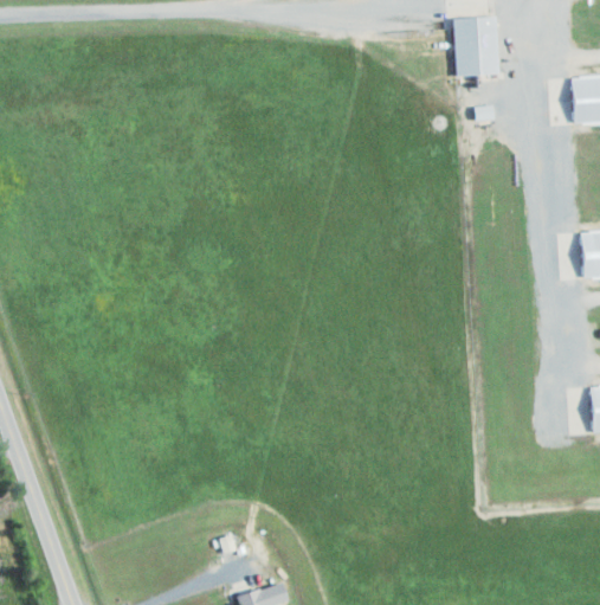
[(501,75),(498,17),(453,19),(456,77),(501,75)]
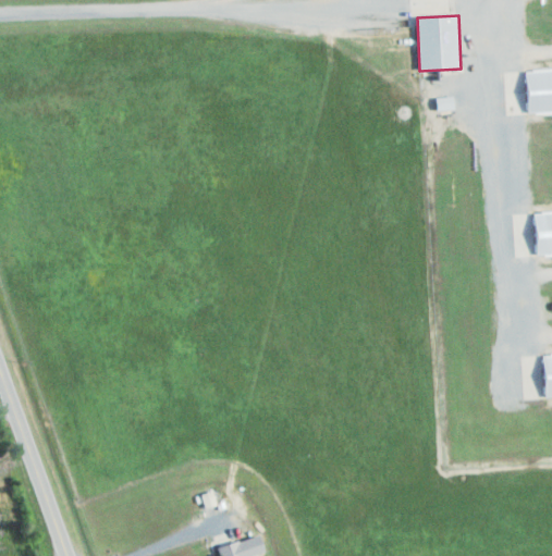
[(551,68),(525,70),(527,113),(551,111),(551,68)]
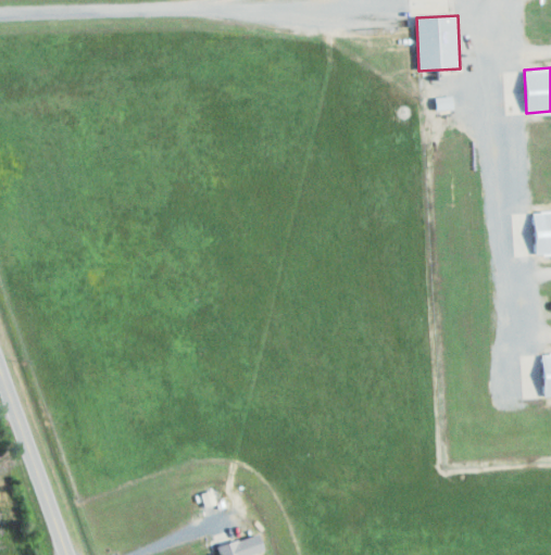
[(550,210),(533,211),(535,253),(550,252),(550,210)]
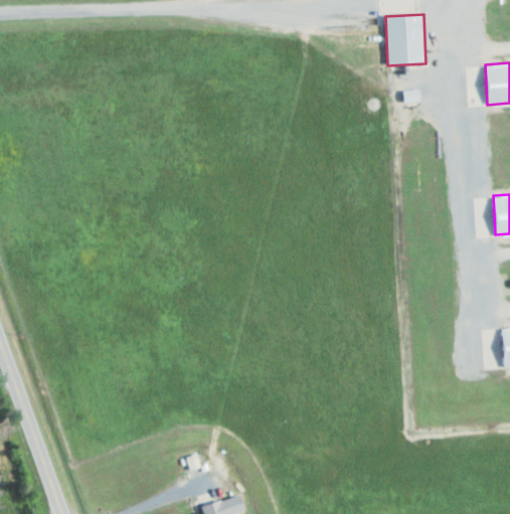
[(234,513),(246,511),(240,494),(201,507),(202,513),(234,513)]
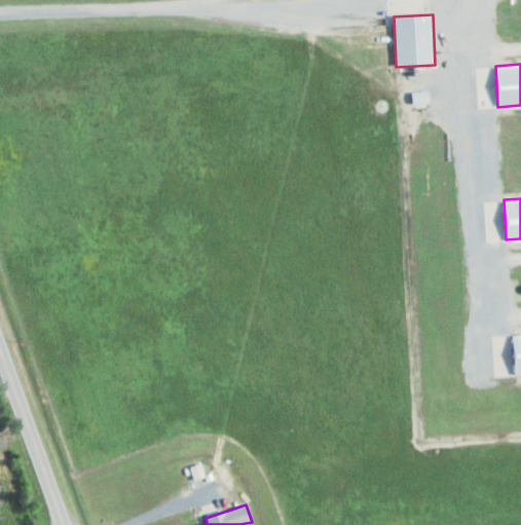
All buildings are outlined.
